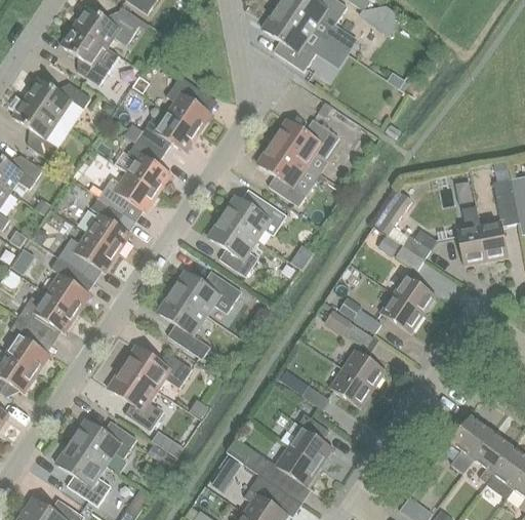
[(127,0),(147,13),(155,0),(127,0)]
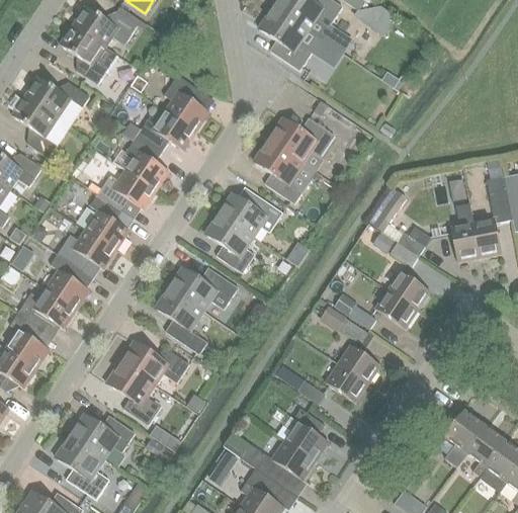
[(277,0),(273,6),(308,28),(320,37),(328,25),(329,25),(342,6),(333,0),(277,0)]
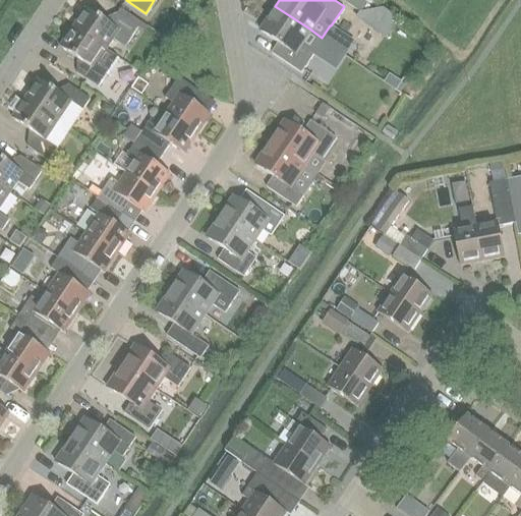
[(359,8),(355,14),(385,35),(398,16),(383,4),(360,9),(359,8)]
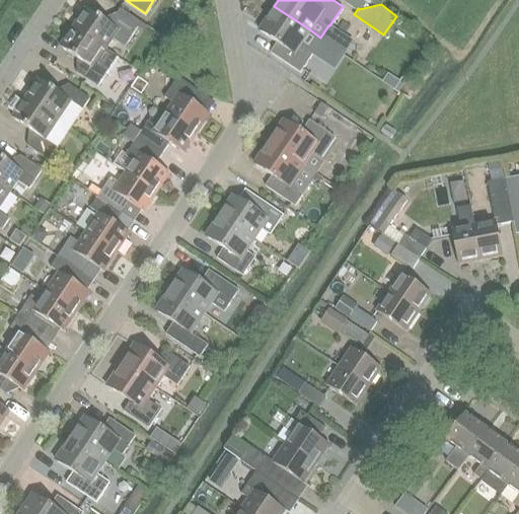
[(85,5),(72,24),(105,47),(113,35),(124,44),(137,24),(116,10),(108,20),(85,5)]
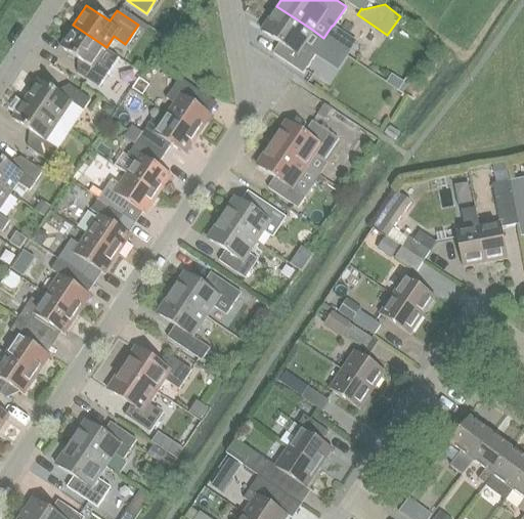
[(311,29),(276,6),(261,29),(279,40),(272,50),(303,71),(316,50),(303,41),(311,29)]
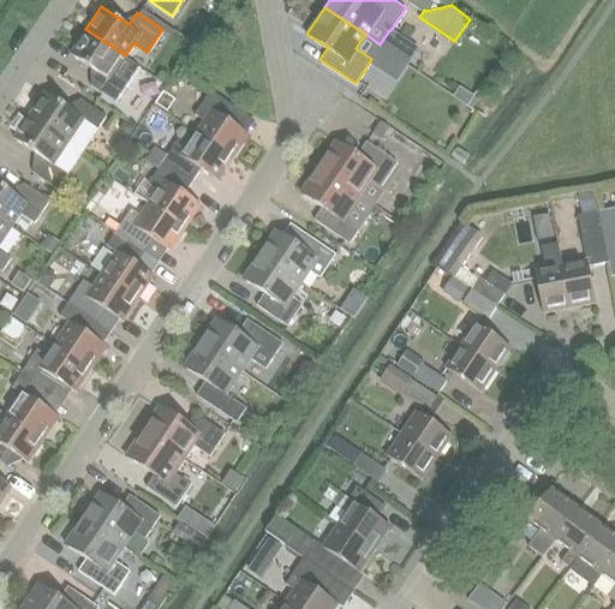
[(109,77),(125,55),(85,29),(70,52),(99,70),(90,83),(115,100),(124,87),(109,77)]
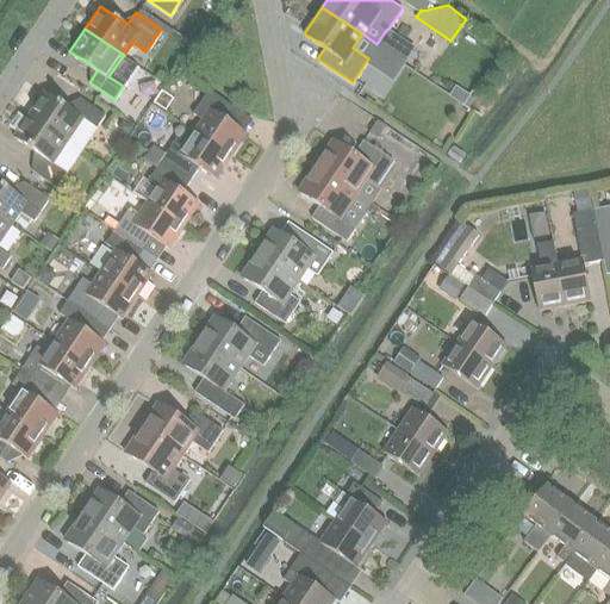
[(449,93),(462,101),(470,92),(456,83),(449,93)]
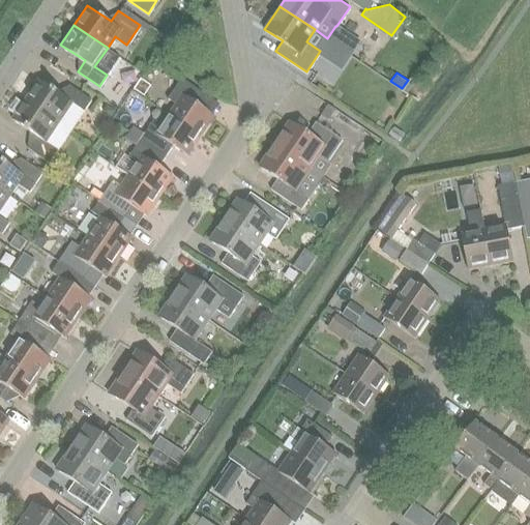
[(176,101),(169,112),(201,134),(213,113),(200,104),(206,93),(181,76),(168,96),(176,101)]
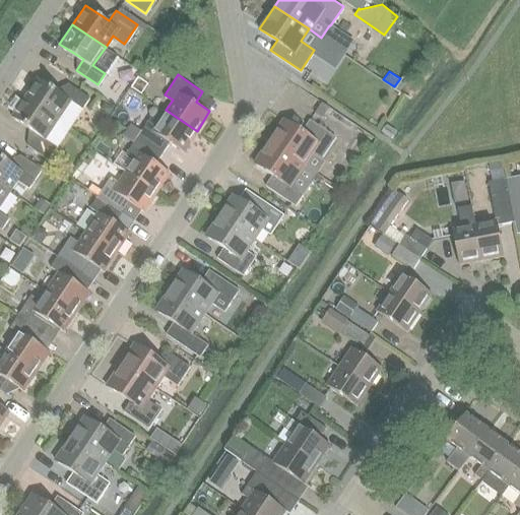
[(38,76),(23,97),(57,119),(70,99),(82,107),(89,95),(68,81),(61,91),(38,76)]
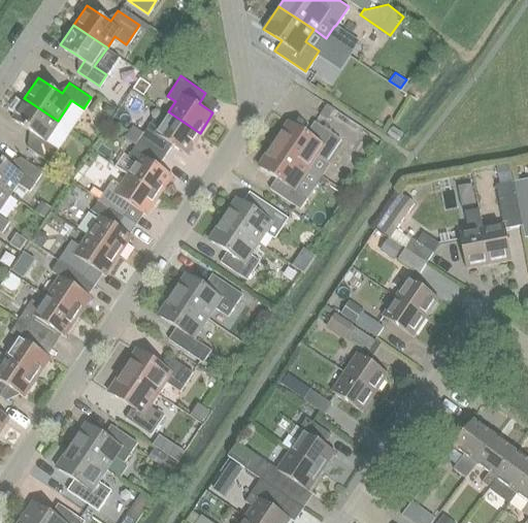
[(45,138),(58,121),(24,98),(11,117),(36,132),(27,145),(48,160),(58,146),(45,138)]
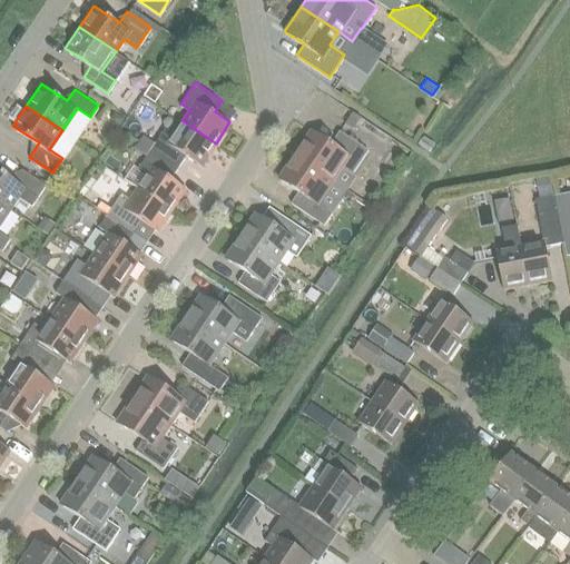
[(125,116),(115,109),(111,115),(111,121),(118,126),(125,116)]
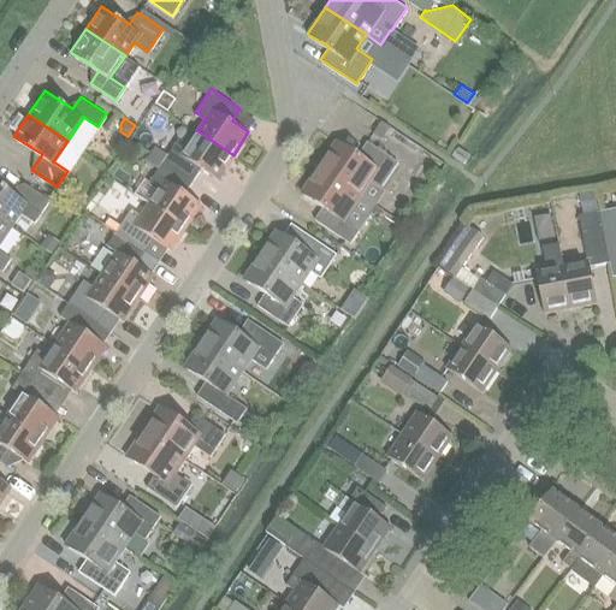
[(381,119),(373,131),(381,137),(390,125),(381,119)]
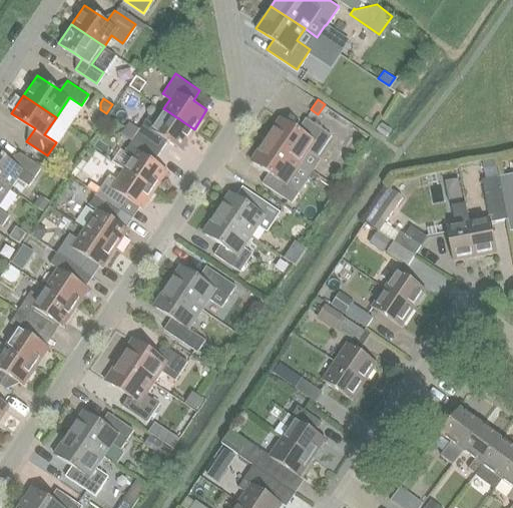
[(128,119),(124,125),(160,149),(167,138),(181,148),(194,129),(163,108),(156,118),(148,113),(139,126),(128,119)]
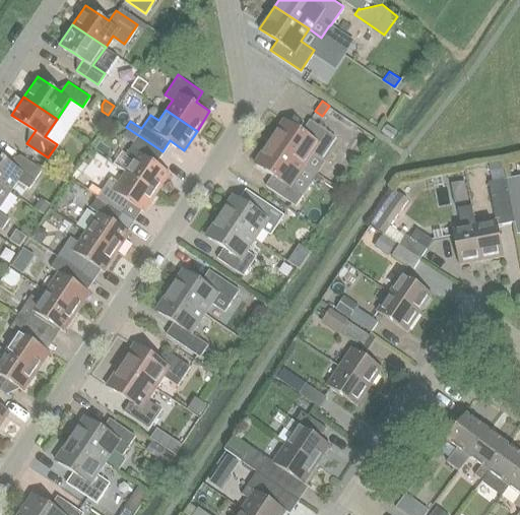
[(269,139),(304,163),(312,150),(321,156),(335,135),(310,118),(302,129),(284,118),(269,139)]
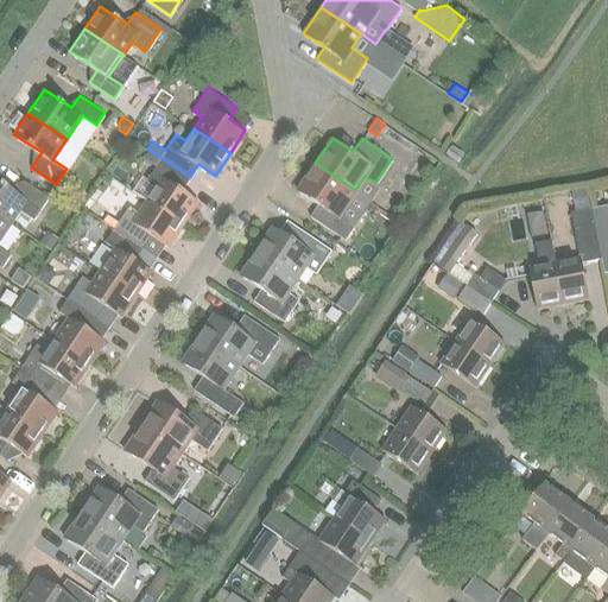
[(445,152),(458,160),(464,151),(451,143),(445,152)]
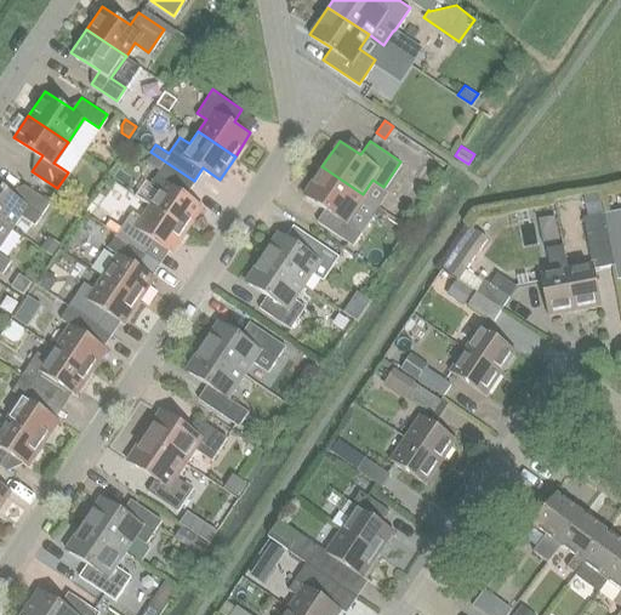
[(146,159),(159,168),(149,183),(159,189),(151,203),(187,227),(203,204),(186,193),(194,181),(151,152),(146,159)]
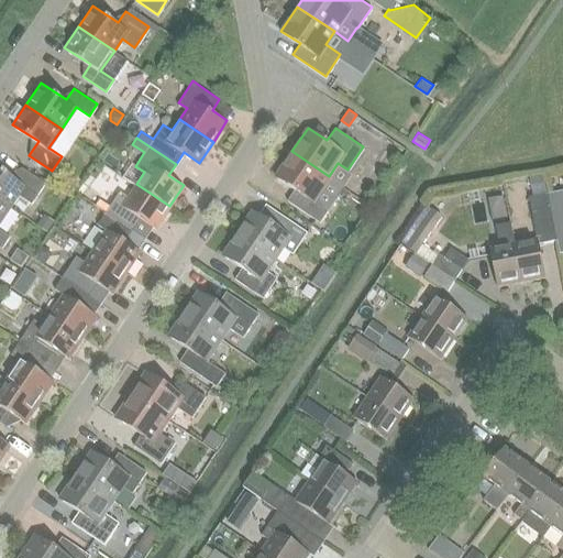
[(313,199),(329,176),(291,151),(275,175),(295,188),(287,199),(320,220),(328,209),(313,199)]
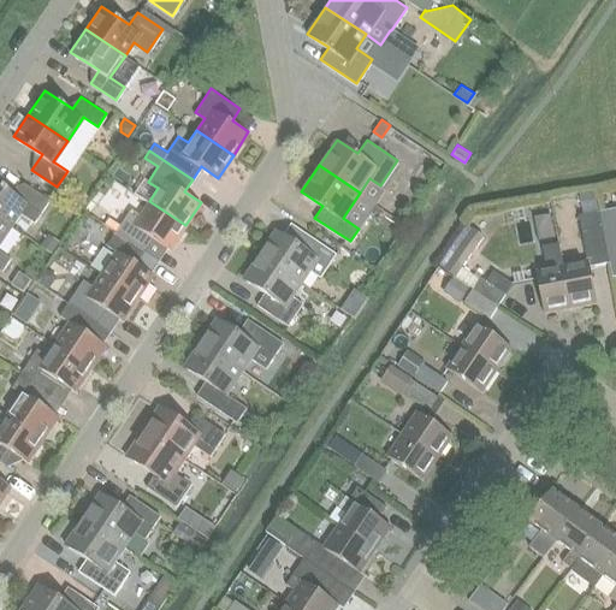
[(0,182),(0,215),(11,224),(19,212),(34,221),(49,197),(24,181),(16,193),(0,182)]
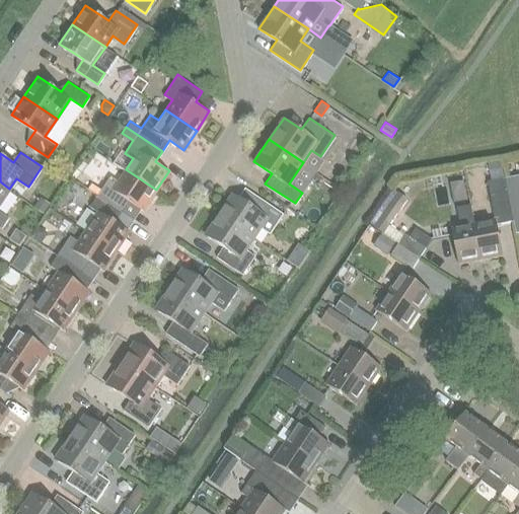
[(488,160),(490,168),(501,166),(500,158),(488,160)]
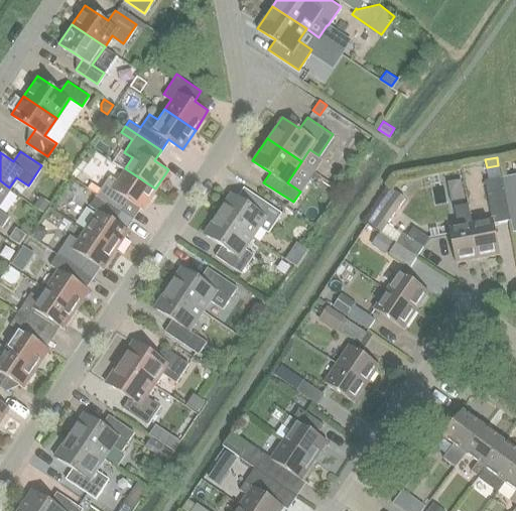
[(62,164),(60,168),(68,172),(73,165),(69,163),(62,164)]
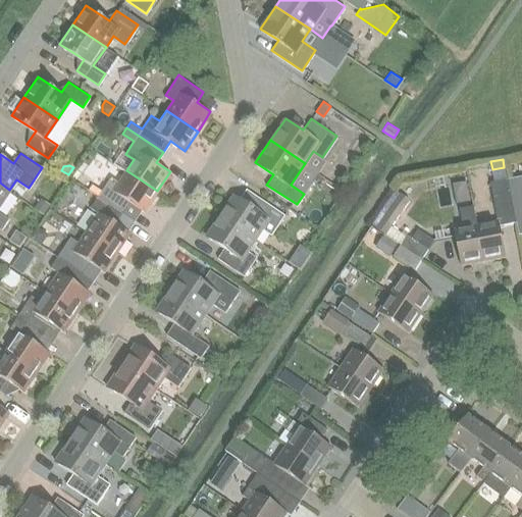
[(157,191),(126,170),(119,179),(113,190),(129,201),(144,210),(157,191)]
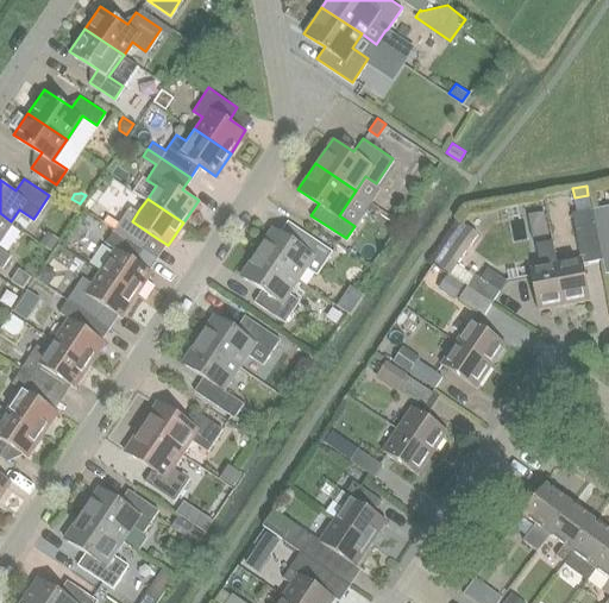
[(121,202),(111,205),(101,218),(114,227),(129,207),(121,202)]
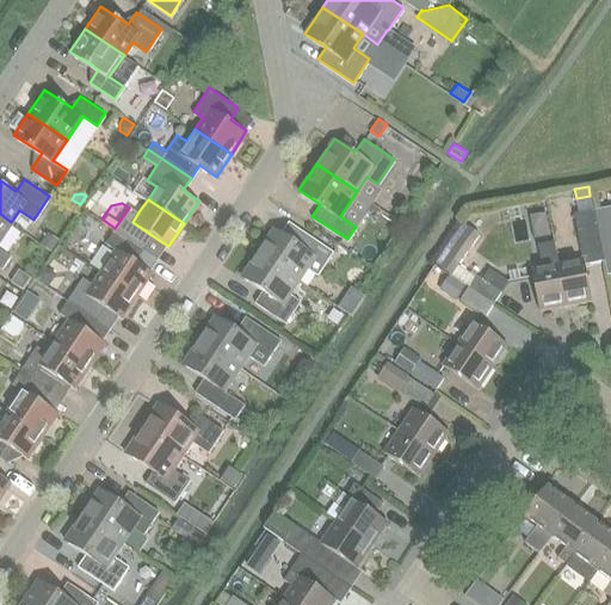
[(610,203),(596,207),(608,271),(610,270),(610,203)]
